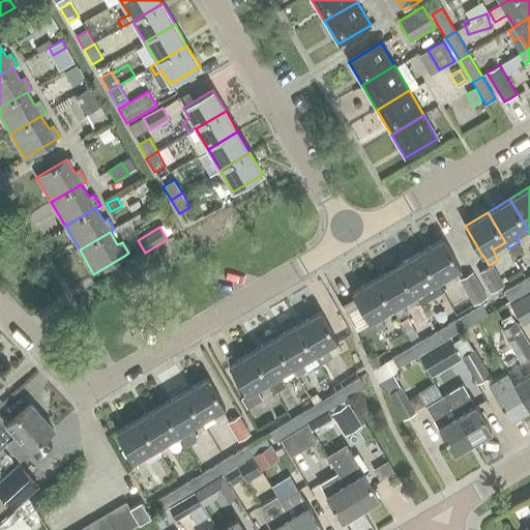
[(438,282),(461,268),(443,238),(420,253),(438,282)]
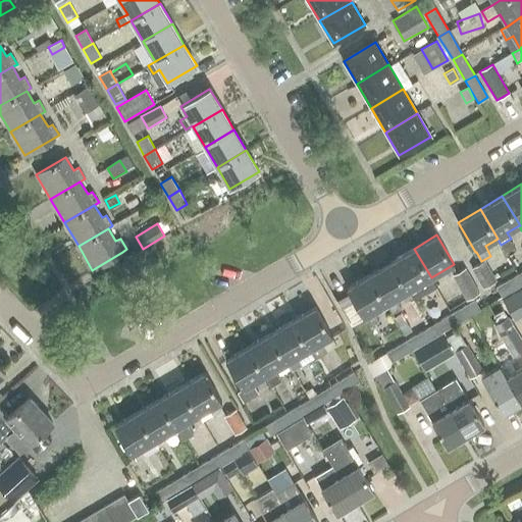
[(409,291),(415,302),(421,298),(415,288),(431,277),(414,249),(392,261),(409,291)]
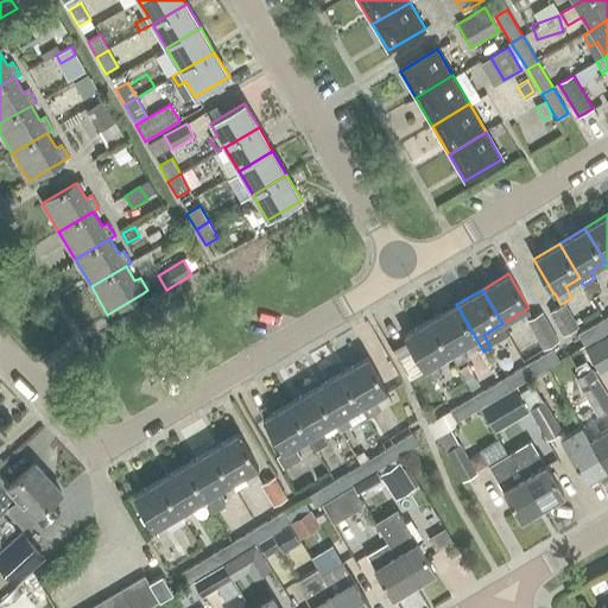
[(563,334),(578,325),(565,302),(550,311),(563,334)]
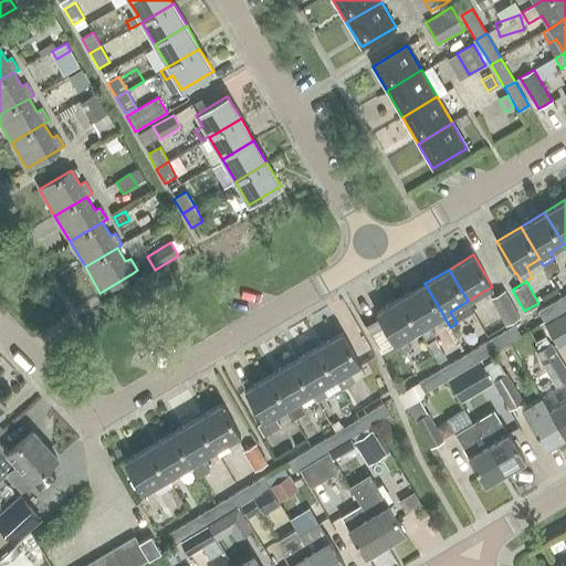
[(425,283),(399,299),(418,331),(425,341),(435,334),(429,324),(443,315),(425,283)]
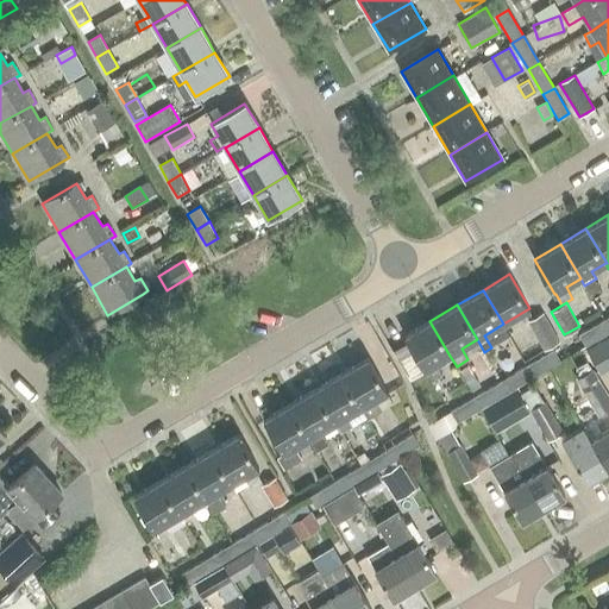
[(527,321),(545,351),(560,341),(542,312),(527,321)]
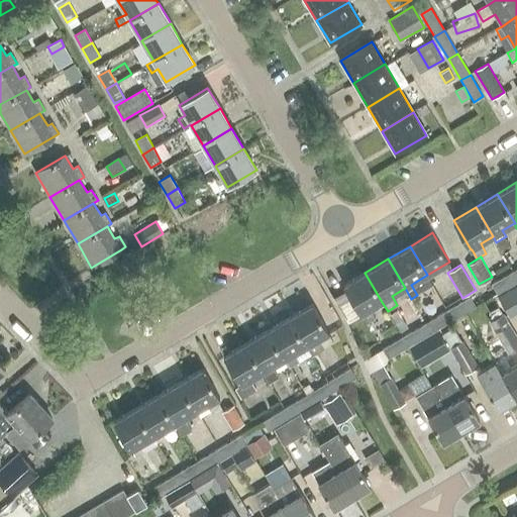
[(497,295),(516,283),(516,277),(513,272),(492,285),(497,295)]
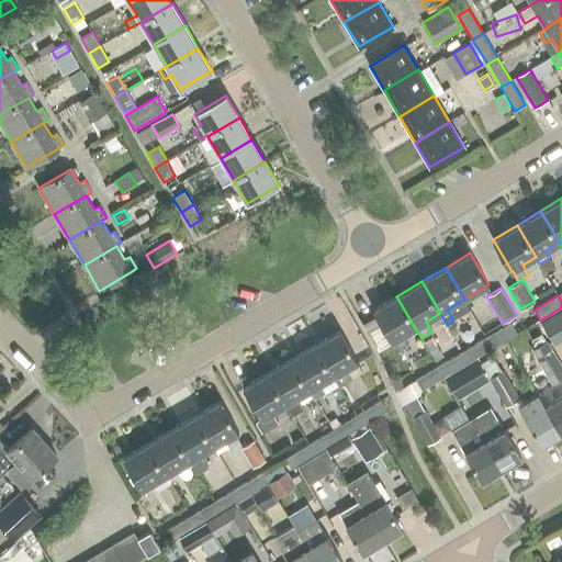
[(396,296),(373,310),(398,352),(408,347),(402,336),(415,328),(396,296)]
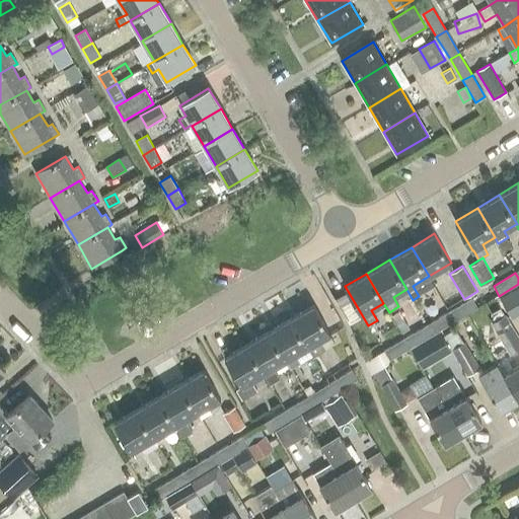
[(511,318),(518,313),(518,287),(500,298),(511,318)]
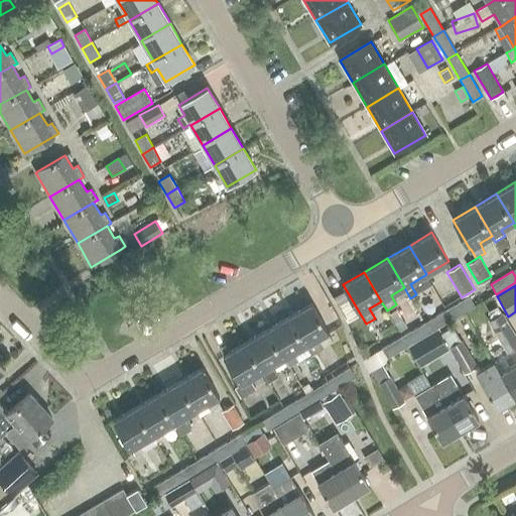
[(470,296),(446,309),(453,319),(475,306),(470,296)]
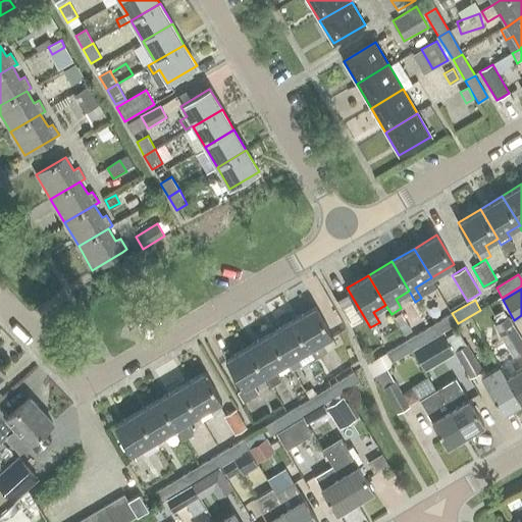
[(315,307),(293,320),(310,349),(313,355),(322,350),(319,344),(332,335),(315,307)]
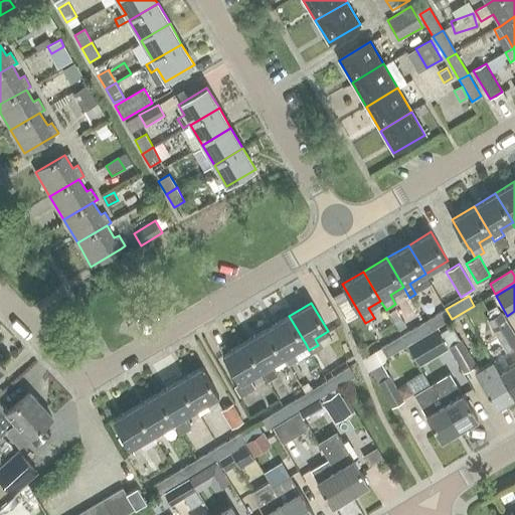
[(492,317),(501,312),(497,306),(488,311),(492,317)]
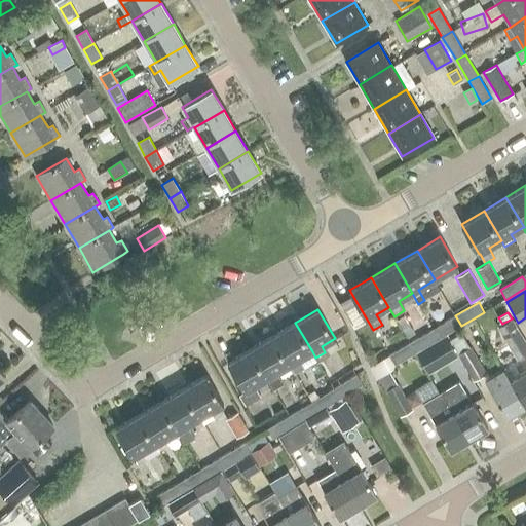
[(455,315),(434,329),(439,339),(461,326),(455,315)]
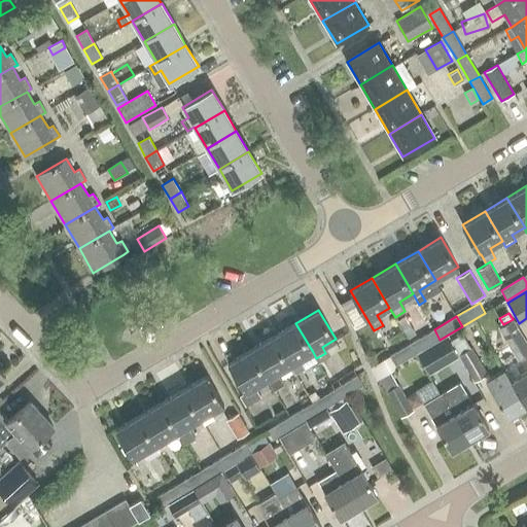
[(526,342),(513,319),(500,327),(515,350),(526,342)]
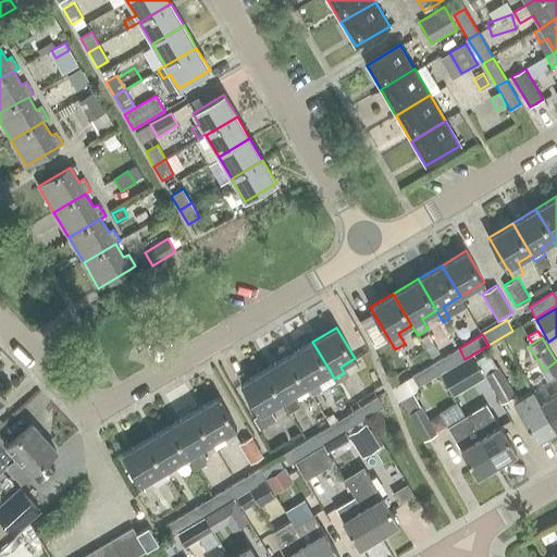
[(288,356),(307,386),(311,393),(321,387),(317,381),(331,372),(312,342),(288,356)]
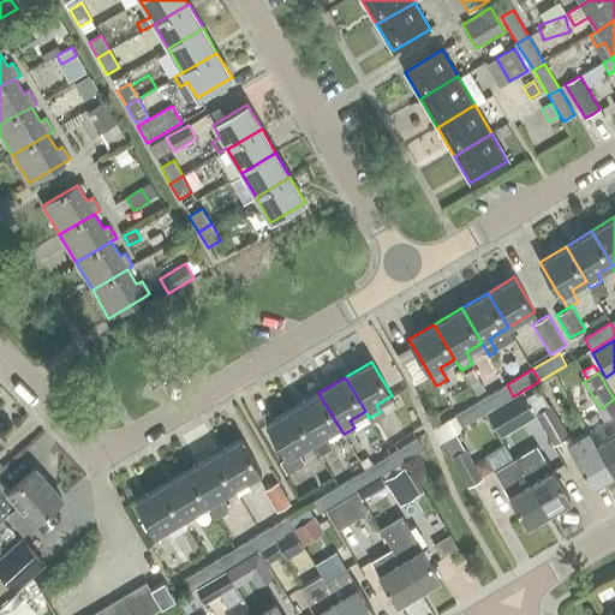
[(487,412),(513,396),(507,384),(481,400),(487,412)]
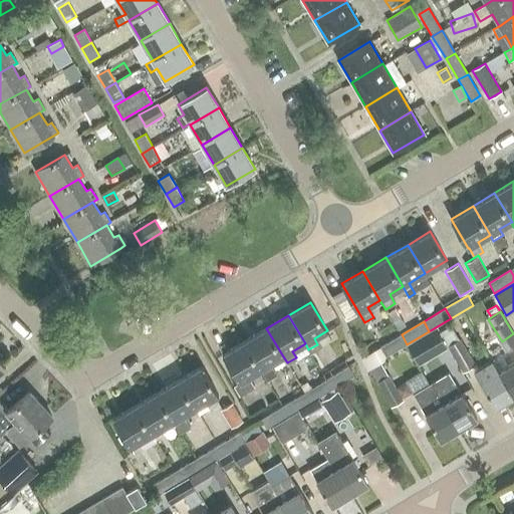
[(271,364),(283,356),(266,328),(244,341),(261,369),(267,380),(277,374),(271,364)]
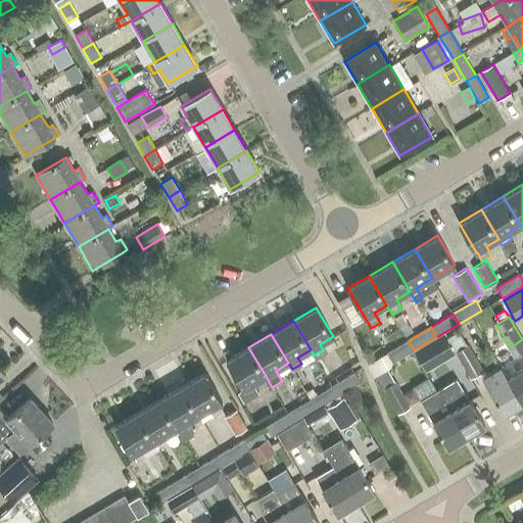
[(449,375),(463,368),(448,344),(442,335),(430,342),(449,375)]
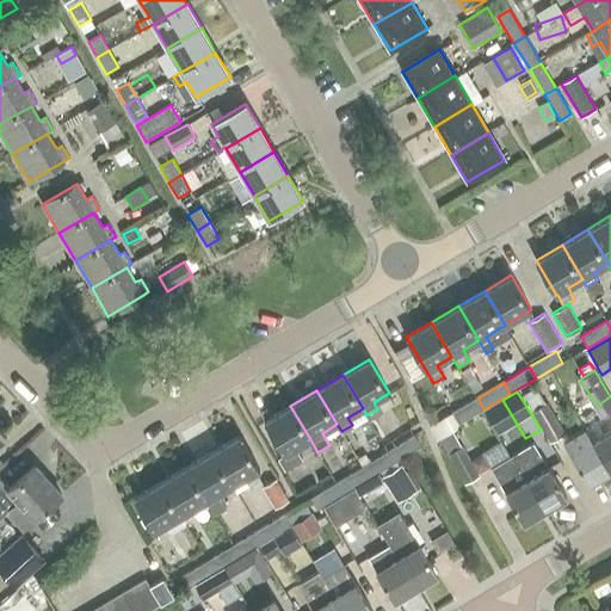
[(477,397),(451,413),(458,425),(483,409),(477,397)]
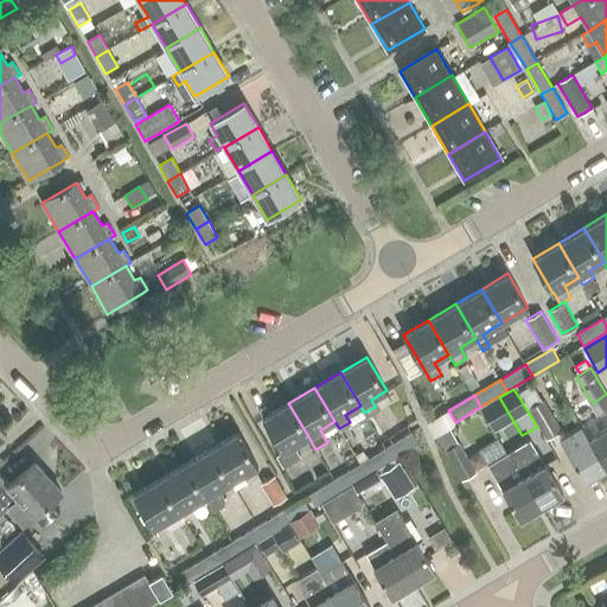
[(547,438),(560,430),(547,407),(543,401),(529,408),(532,414),(547,438)]
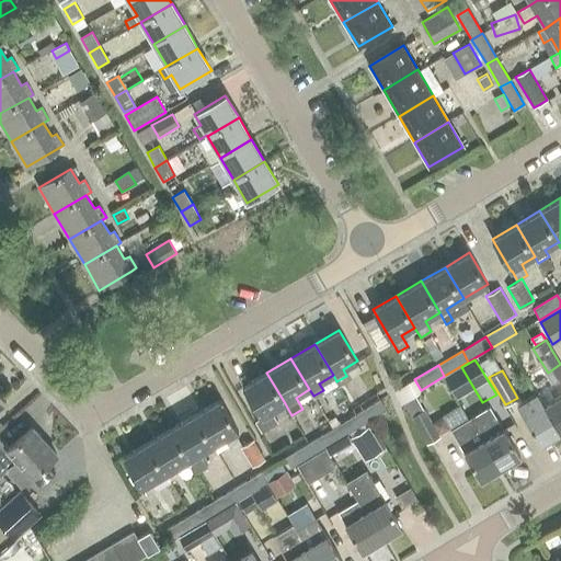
[(266,373),(242,387),(261,419),(255,422),(261,432),(277,422),(272,412),(285,403),(266,373)]
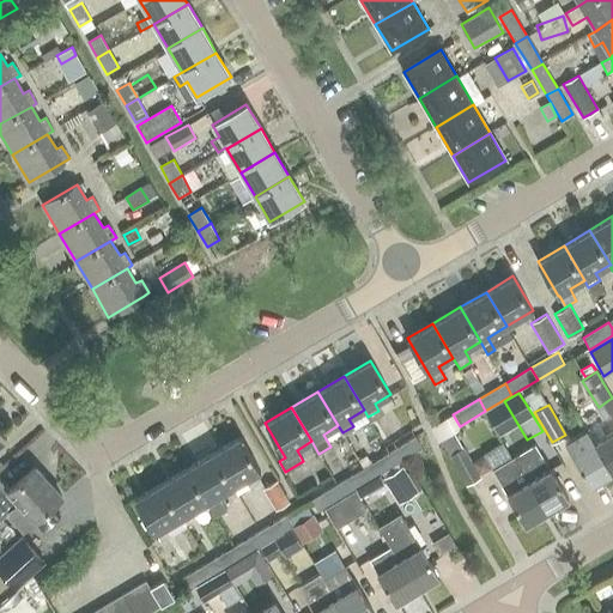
[(612,472),(612,424),(608,417),(587,430),(612,473),(612,472)]
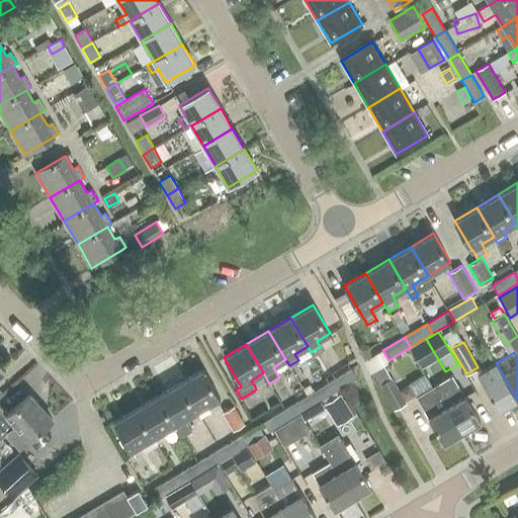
[(499,410),(517,400),(496,363),(478,374),(499,410)]
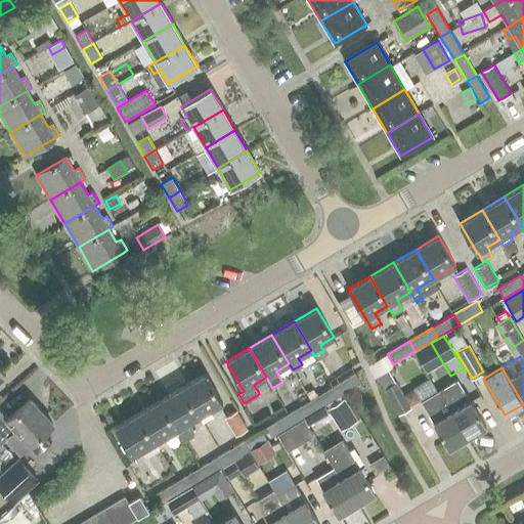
[(204,423),(213,417),(210,410),(222,403),(205,374),(182,387),(200,417),(204,423)]
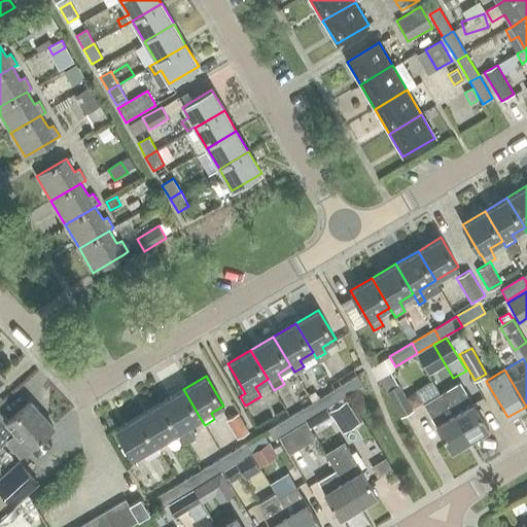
[(357,376),(336,389),(341,398),(363,385),(357,376)]
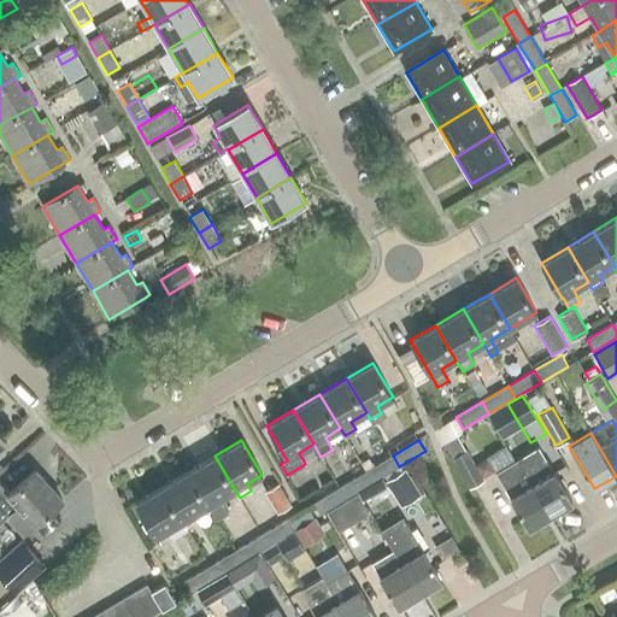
[(517,459),(524,471),(550,515),(571,501),(540,447),(535,450),(517,459)]
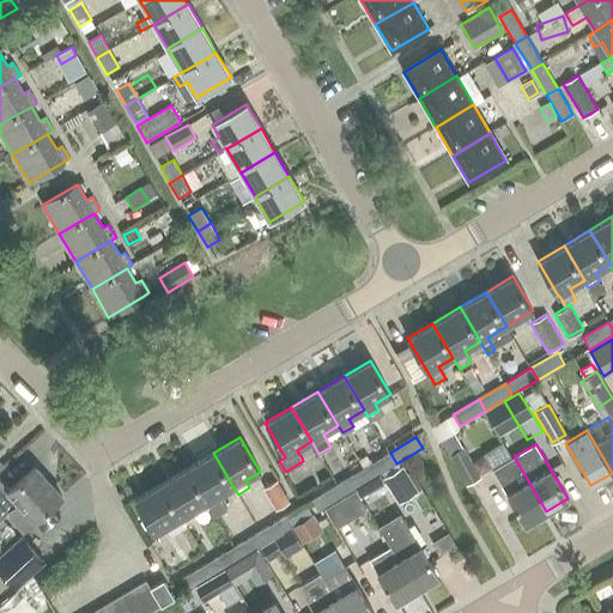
[(463,448),(451,455),(467,485),(480,478),(463,448)]
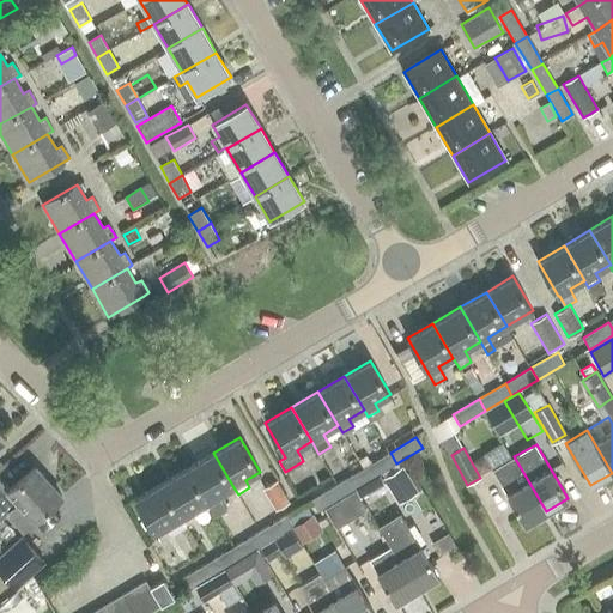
[(219,496),(234,487),(213,453),(188,468),(207,503),(216,517),(228,510),(219,496)]
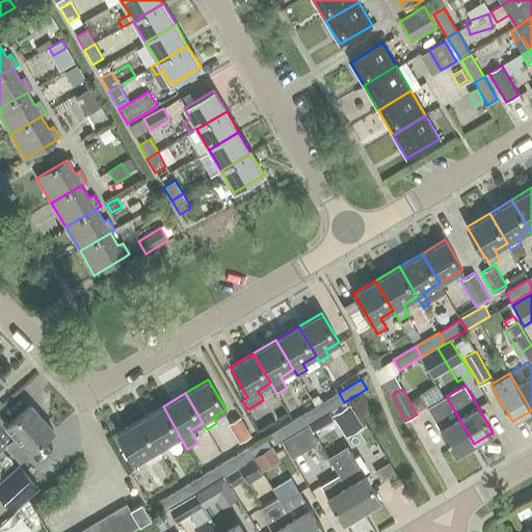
[(321,417),(344,402),(339,393),(316,406),(321,417)]
